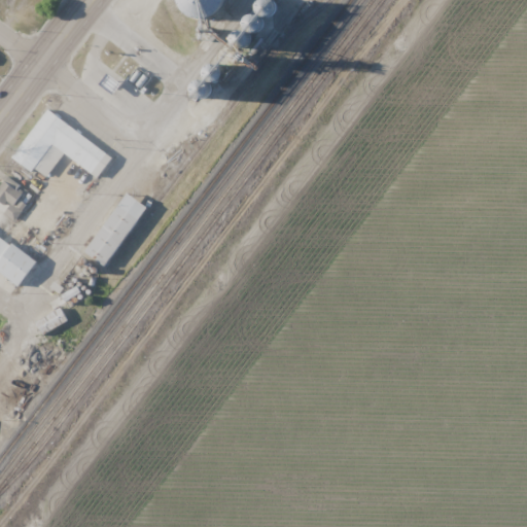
[(188,9),(185,0),(233,0),(230,9),(223,18),(214,21),(204,21),(196,18),(188,9)]
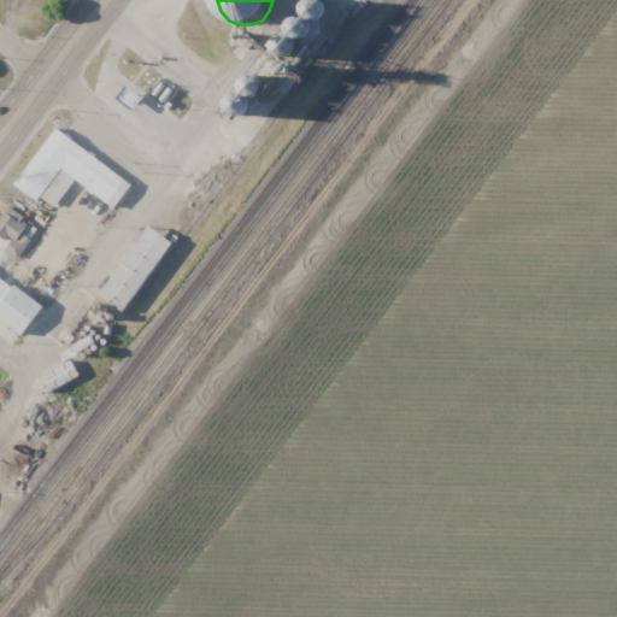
[(76,181),(116,209),(134,183),(54,127),(15,183),(54,211),(76,181)]
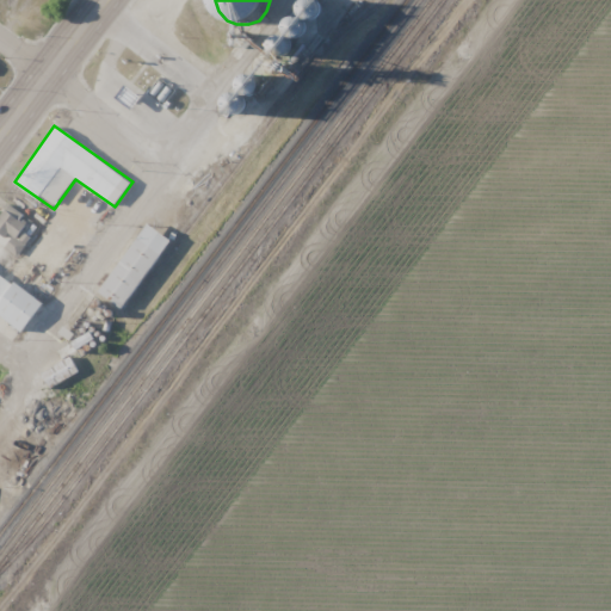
[(0,215),(0,230),(16,241),(30,218),(8,204),(0,215)]
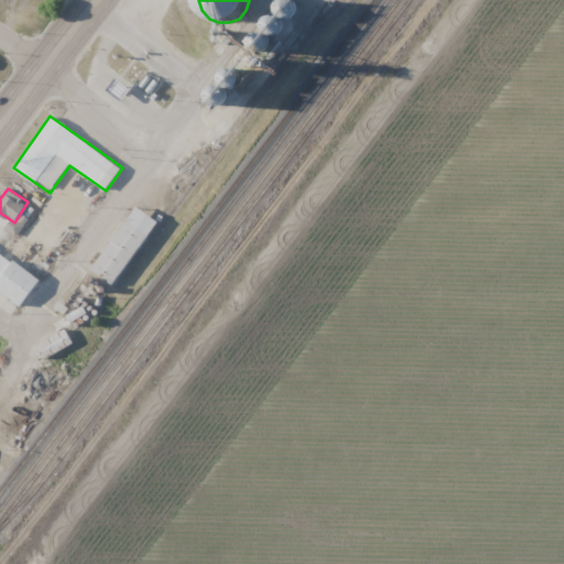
[(94,273),(140,212),(159,226),(114,288),(94,273)]
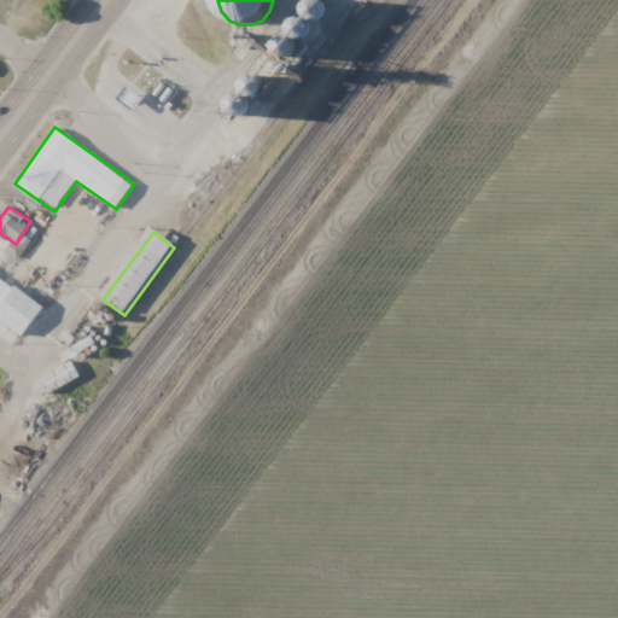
[(0,280),(15,292),(0,309),(0,280)]
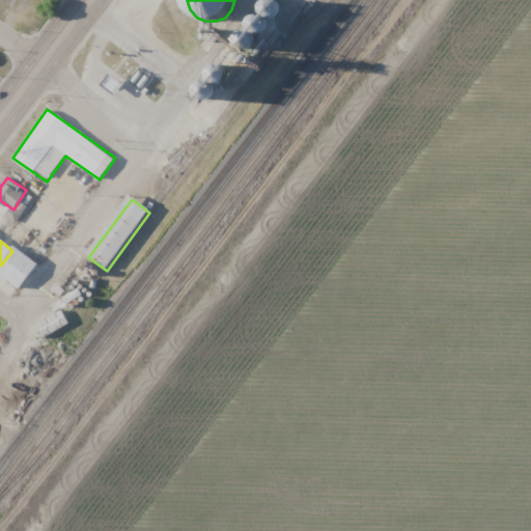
[(44,338),(70,324),(62,310),(35,325),(44,338)]
